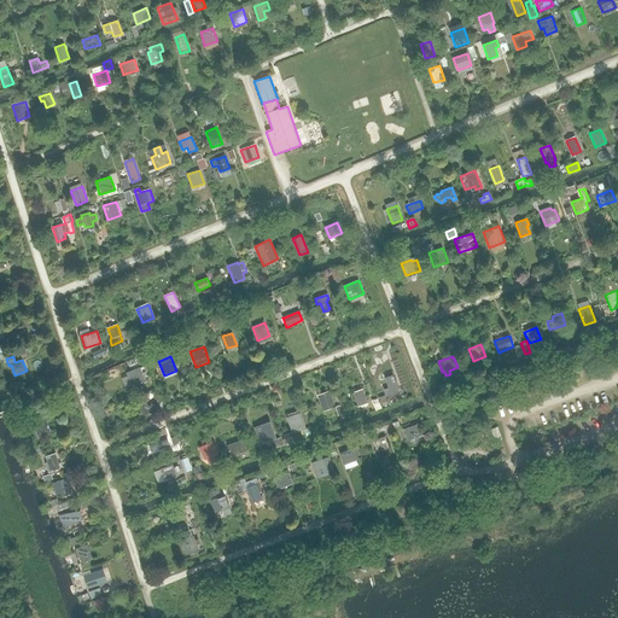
[(140,367),(126,373),(132,386),(145,382),(140,367)]
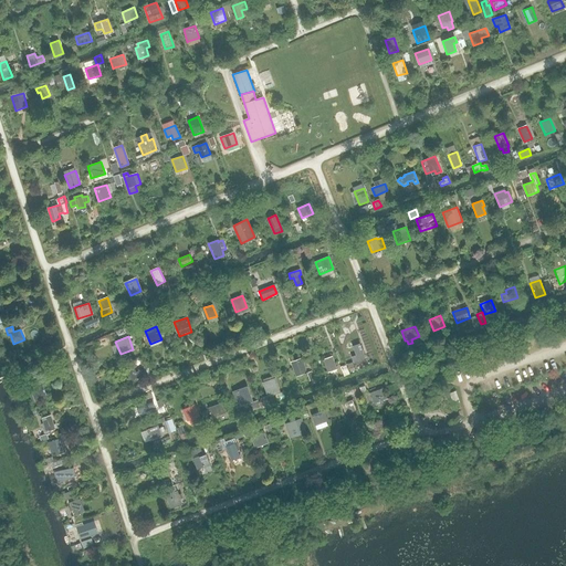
[(356,355),(352,357),(354,363),(365,358),(360,344),(354,346),(353,346),(356,355)]
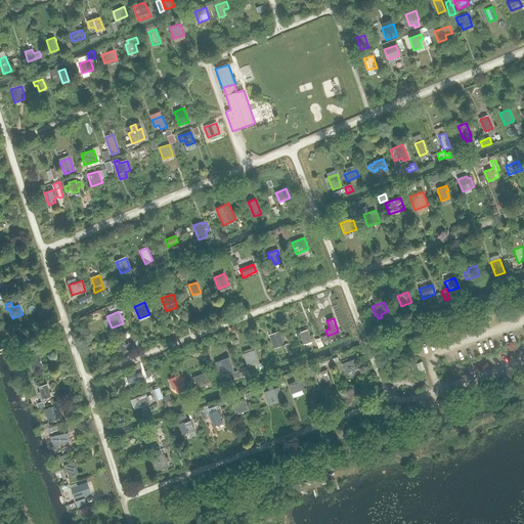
[(308,331),(300,333),(304,345),(305,345),(312,342),(308,331)]
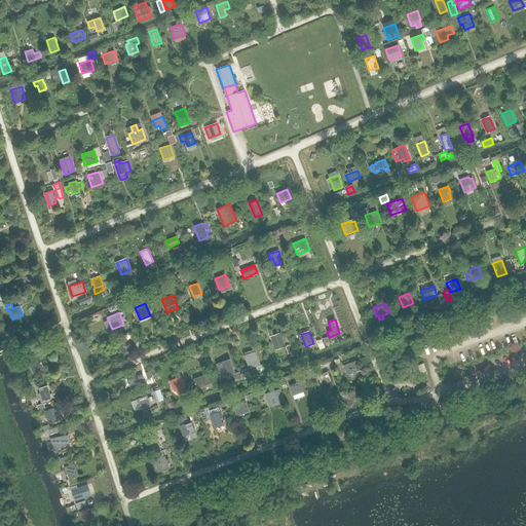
[(270,337),(273,347),(285,343),(280,333),(270,337)]
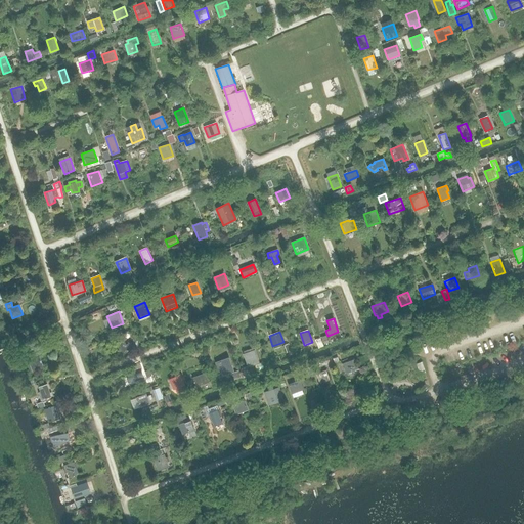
[(124,340),(117,343),(121,354),(134,349),(132,343),(126,345),(124,340)]
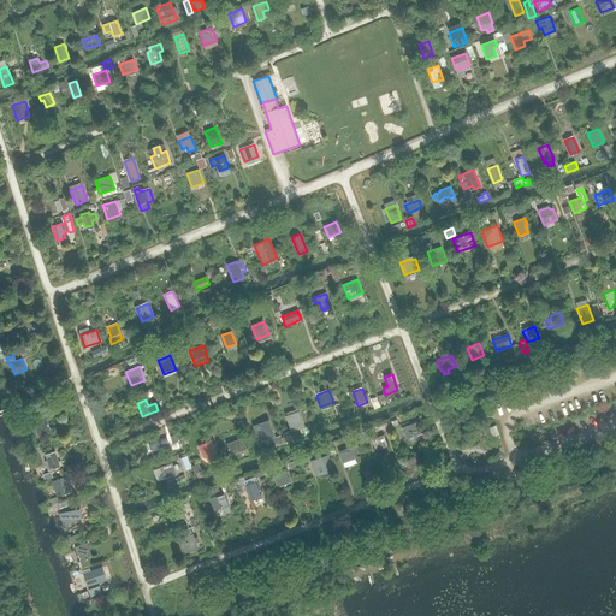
[(300,412),(286,416),(291,432),(304,427),(300,412)]
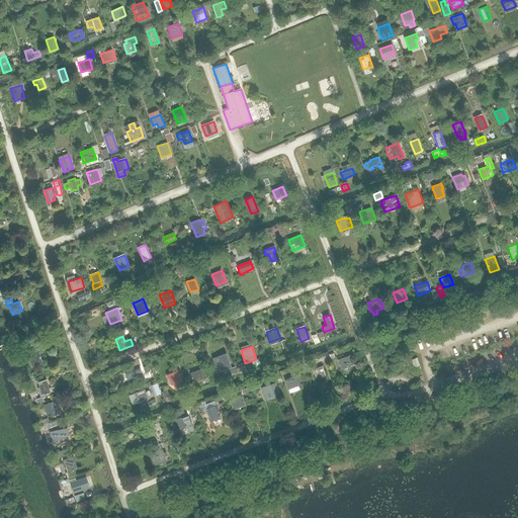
[(38,350),(28,353),(32,367),(42,364),(38,350)]
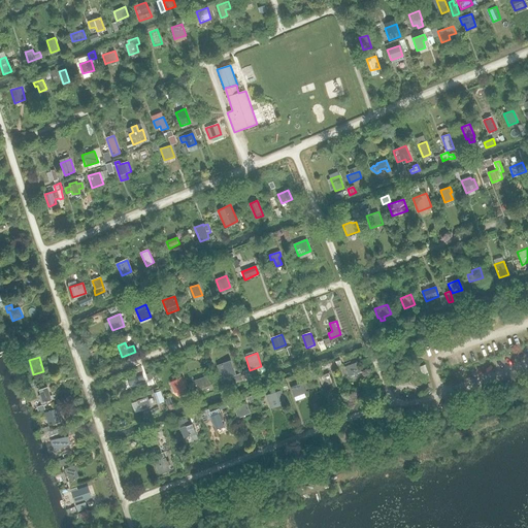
[(231,360),(217,365),(222,380),(236,374),(231,360)]
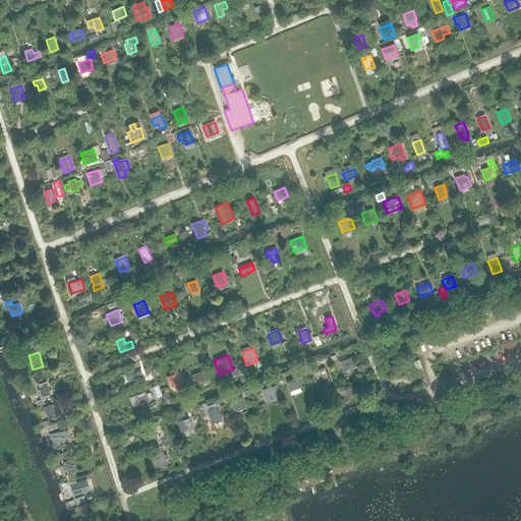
[(354,357),(341,362),(344,371),(355,367),(357,366),(354,357)]
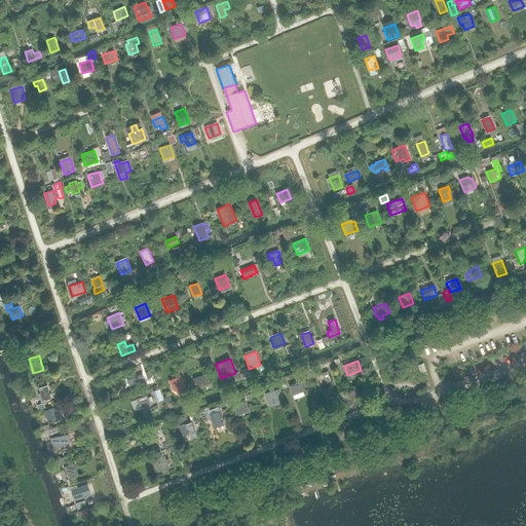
[(423,364),(417,365),(421,377),(427,376),(423,364)]
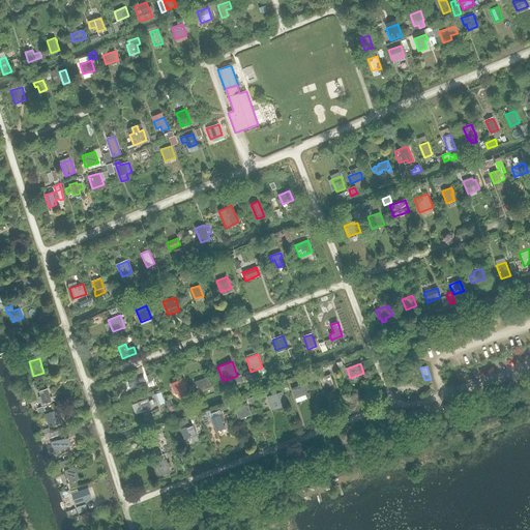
[(316,372),(310,374),(313,381),(318,379),(316,372)]
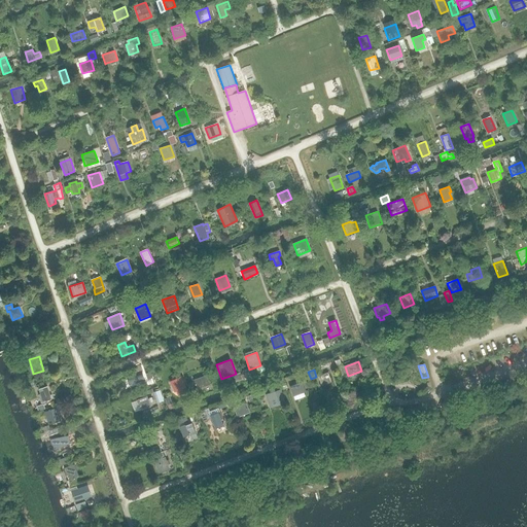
[(137,375),(129,378),(131,384),(139,382),(140,383),(146,381),(143,372),(137,375)]
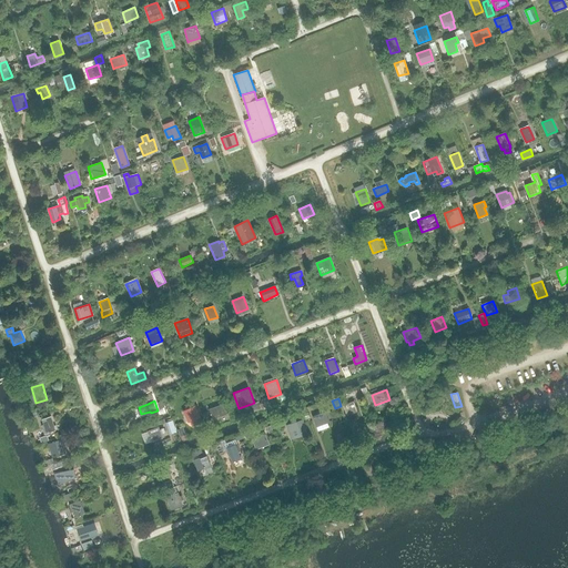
[(261,408),(259,402),(252,405),(254,412),(261,408)]
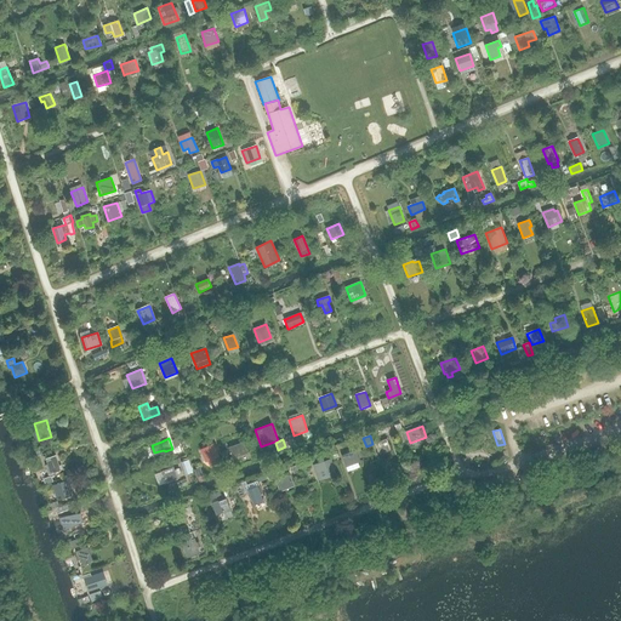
[(386,439),(375,443),(379,453),(389,449),(386,439)]
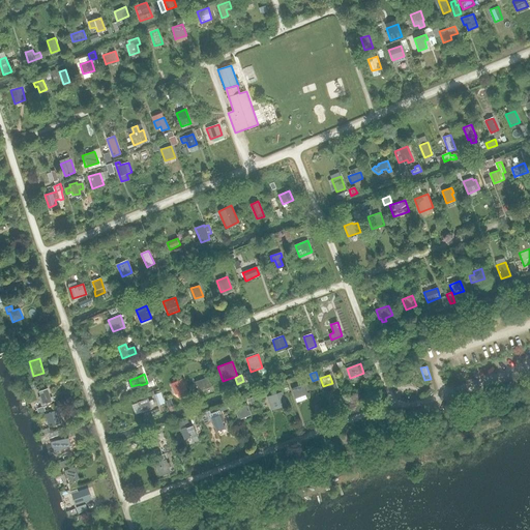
[(208,378),(196,382),(199,391),(211,387),(208,378)]
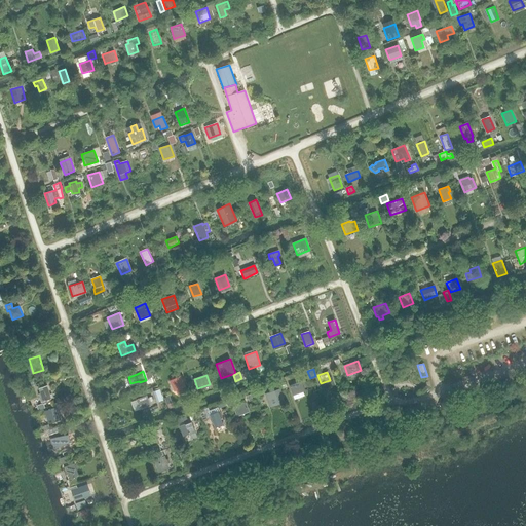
[(188,391),(181,376),(174,379),(178,389),(177,390),(179,396),(188,391)]
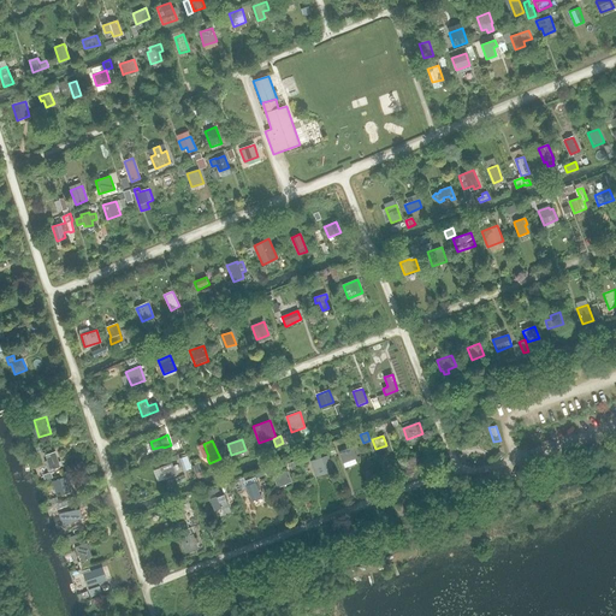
[(354,446),(338,452),(343,463),(344,463),(357,458),(354,446)]
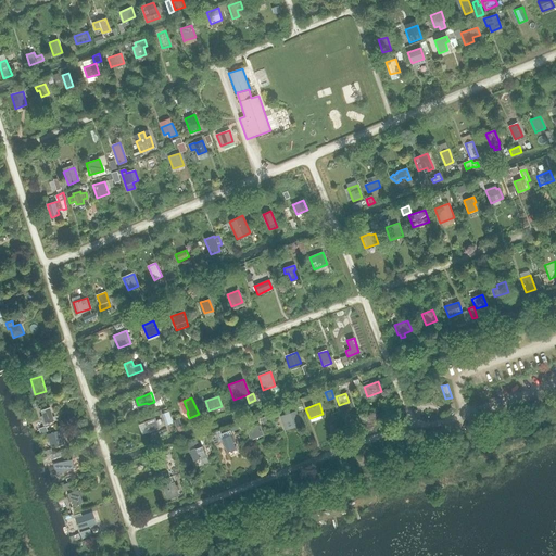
[(43,416),(40,417),(43,425),(54,421),(50,408),(41,411),(43,416)]
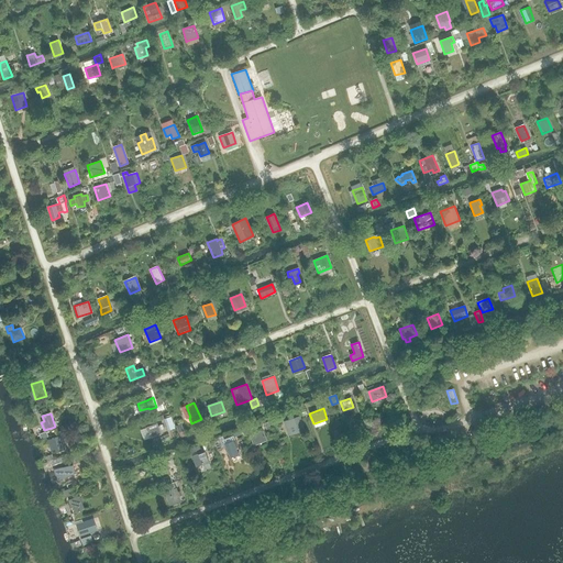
[(278,416),(271,418),(274,426),(280,422),(278,416)]
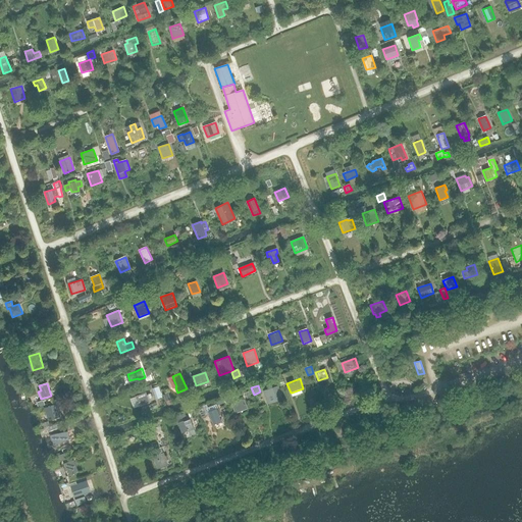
[(278,385),(263,392),(268,404),(283,399),(278,385)]
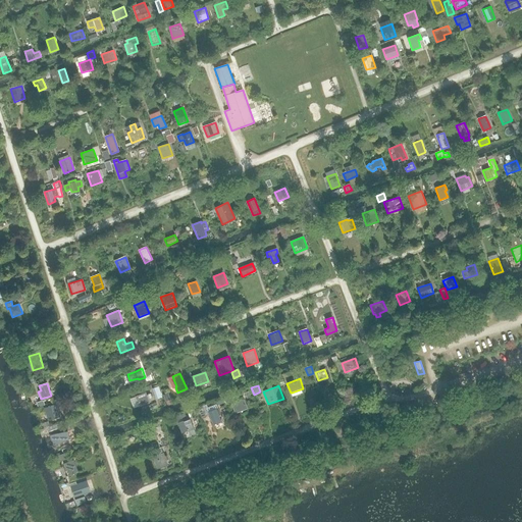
[(146,393),(136,397),(139,407),(140,407),(150,403),(151,402),(150,399),(152,398),(150,394),(147,396),(146,393)]
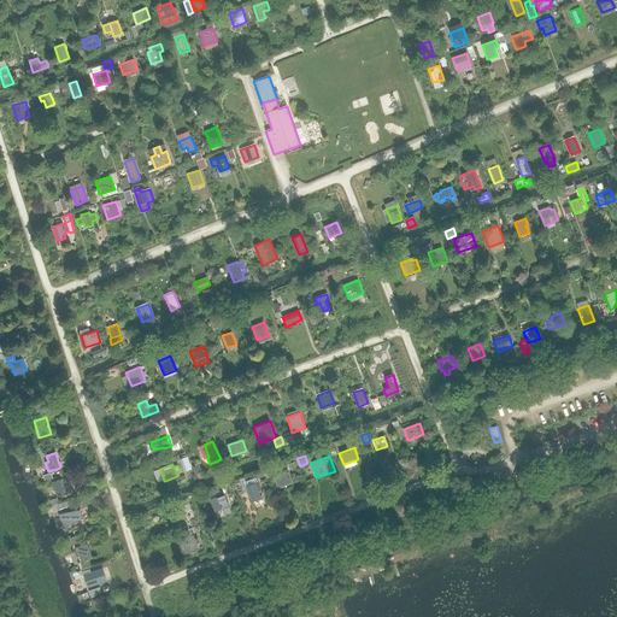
[(288,472),(274,477),(277,487),(292,482),(288,472)]
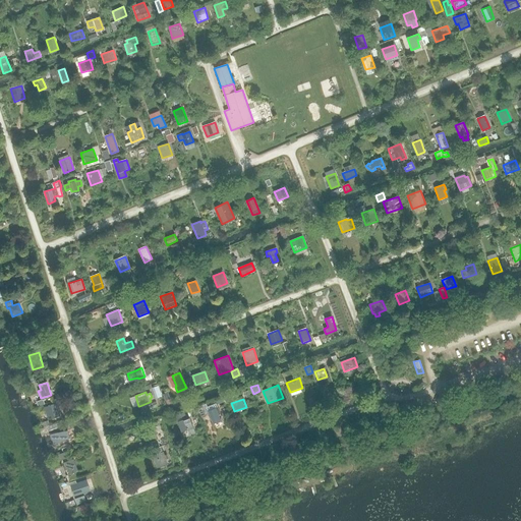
[(45,406),(49,419),(61,416),(57,403),(45,406)]
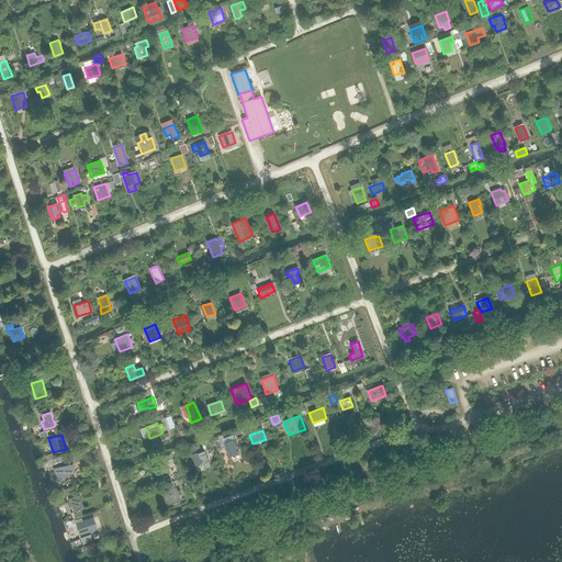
[(222,436),(217,438),(222,448),(225,446),(229,458),(238,454),(236,448),(238,448),(233,436),(223,439),(222,436)]
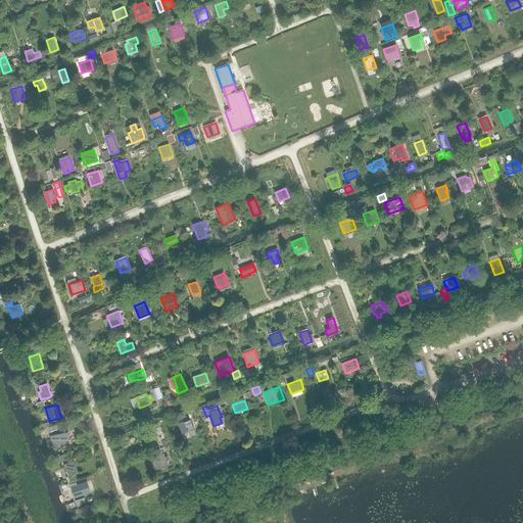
[(206,418),(206,417),(202,408),(198,409),(202,420),(206,418)]
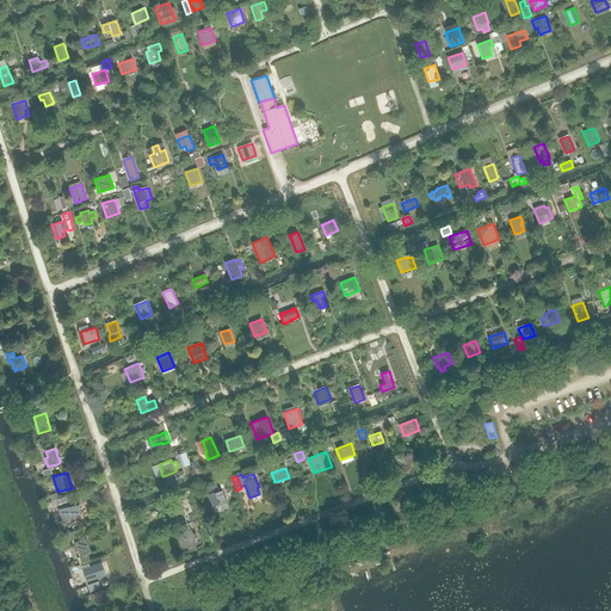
[(222,491),(209,495),(213,507),(220,504),(221,507),(227,505),(222,491)]
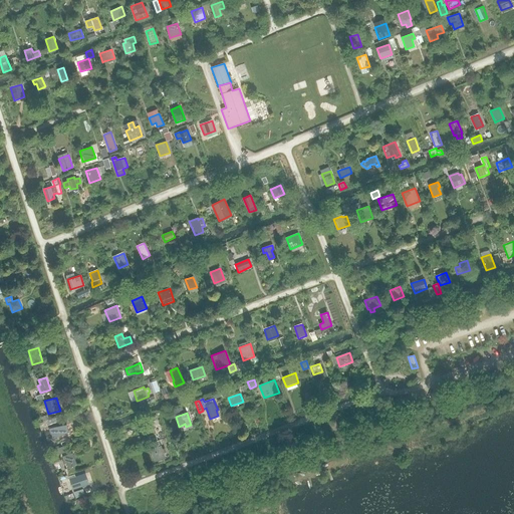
[(66,425),(52,428),(55,438),(68,432),(68,431),(66,425)]
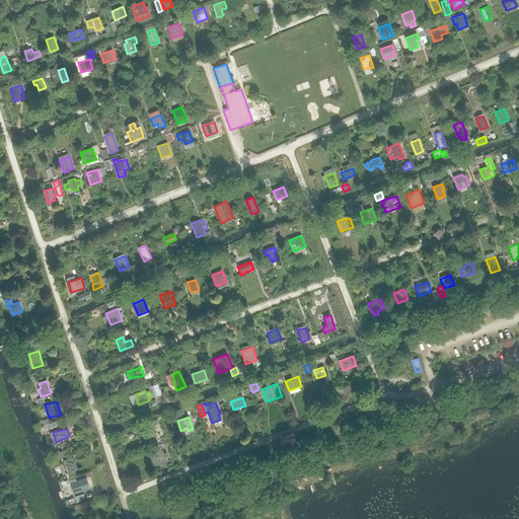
[(154,429),(143,433),(146,442),(147,442),(157,438),(154,429)]
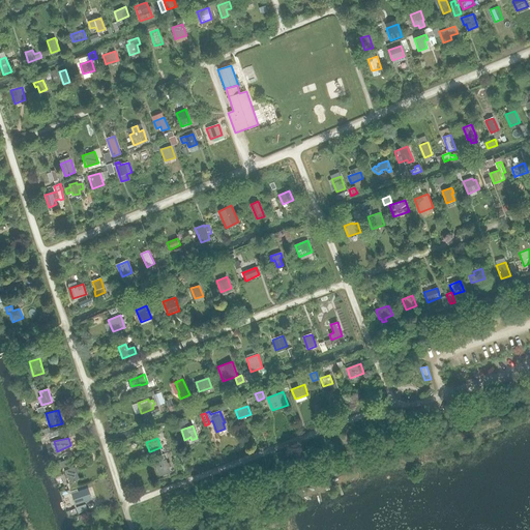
[(156,464),(155,464),(159,476),(160,475),(170,472),(169,468),(171,467),(170,463),(167,463),(166,460),(156,464)]
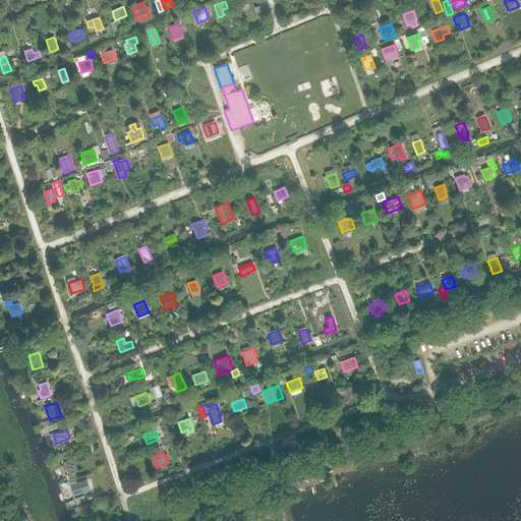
[(65,467),(63,467),(64,471),(66,470),(67,473),(76,470),(73,460),(64,464),(65,467)]
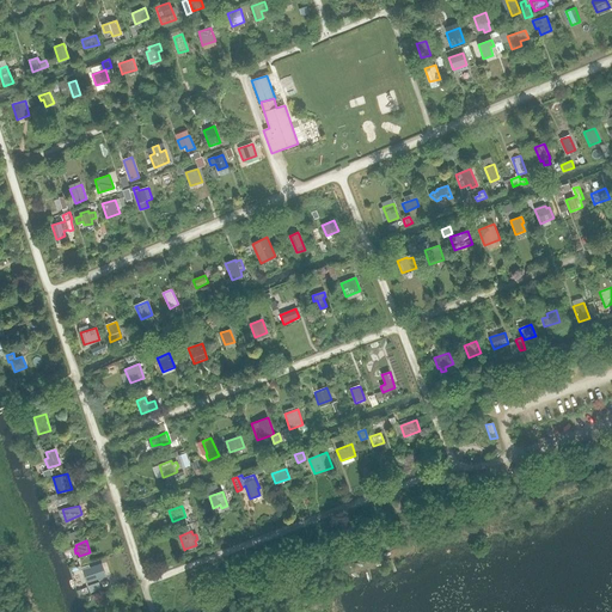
[(89,565),(83,568),(87,583),(98,580),(95,565),(90,568),(89,565)]
